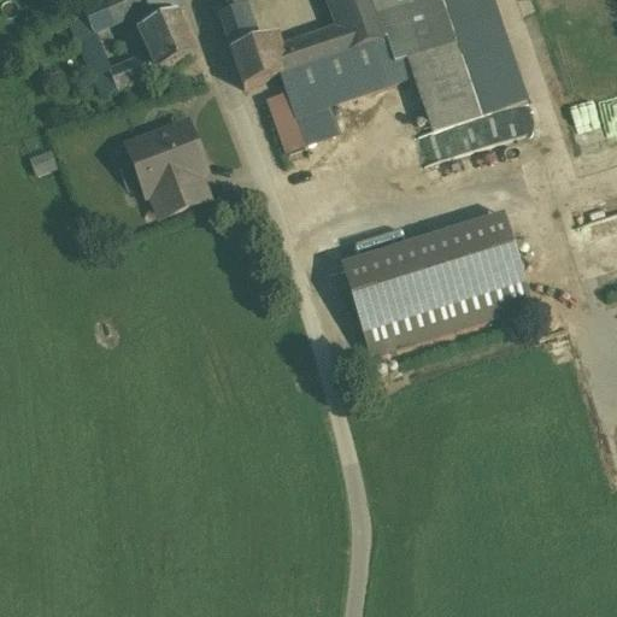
[(119,0),(117,1),(83,16),(93,35),(134,15),(142,31),(182,16),(175,0),(119,0)]
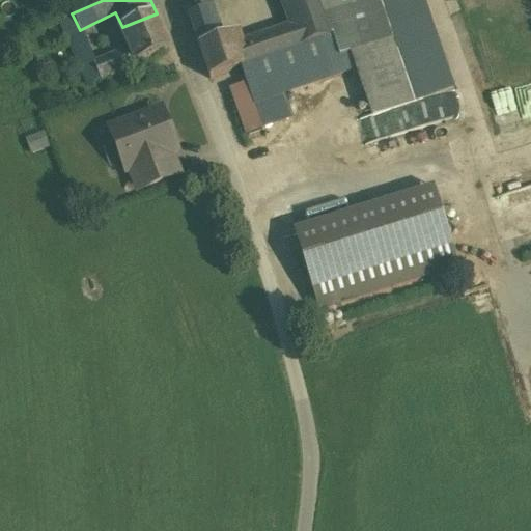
[(210,0),(191,0),(197,14),(197,15),(205,11),(213,8),(210,0)]
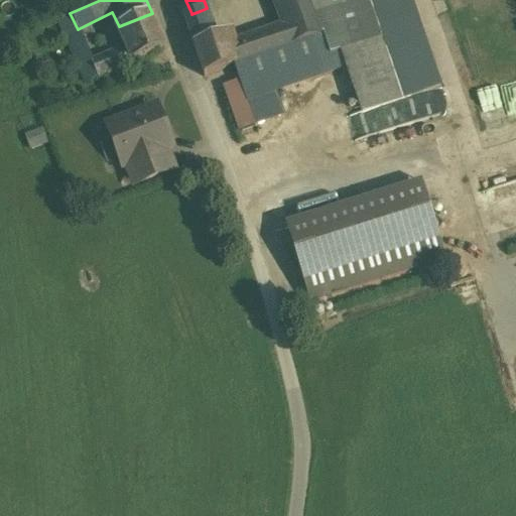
[(284,29),(232,47),(238,65),(234,67),(239,82),(246,103),(344,69),(357,111),(441,83),(413,0),(271,0),(281,25),(282,25),(284,29)]
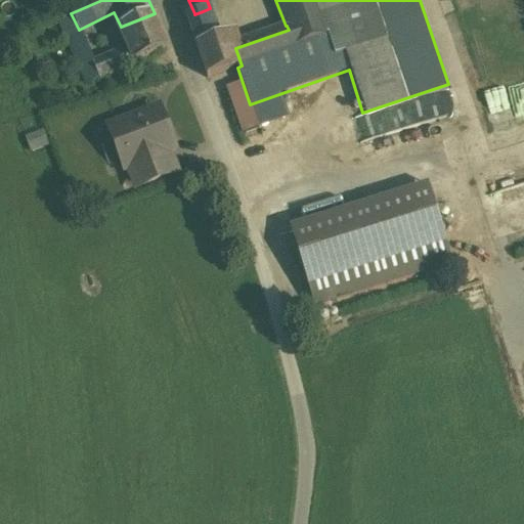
[(231,34),(220,38),(217,29),(210,32),(203,11),(194,14),(194,13),(186,16),(207,78),(237,68),(242,66),(235,48),(231,34)]
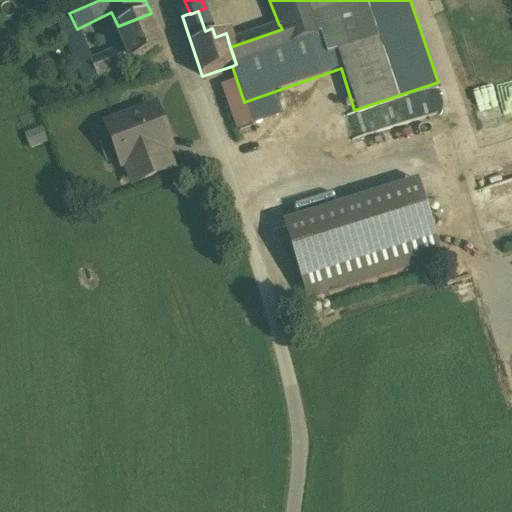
[(77,29),(69,13),(57,18),(85,82),(133,62),(126,46),(91,60),(77,29)]
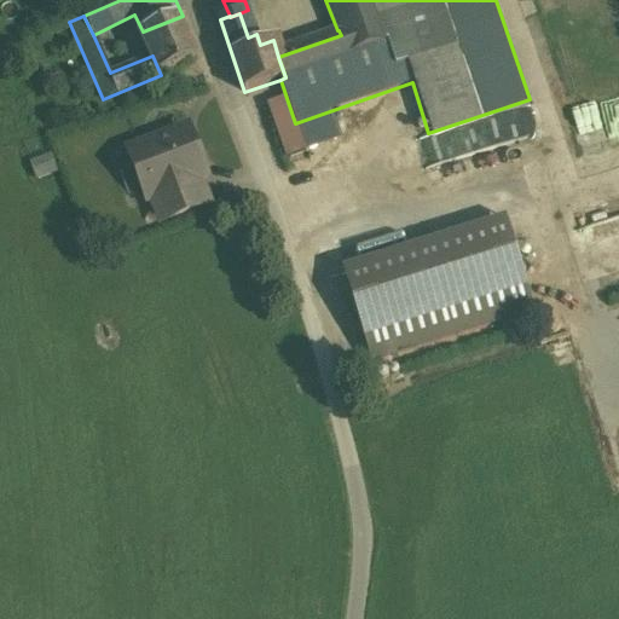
[(183,16),(143,32),(152,56),(161,75),(196,59),(179,18),(183,17),(183,16)]
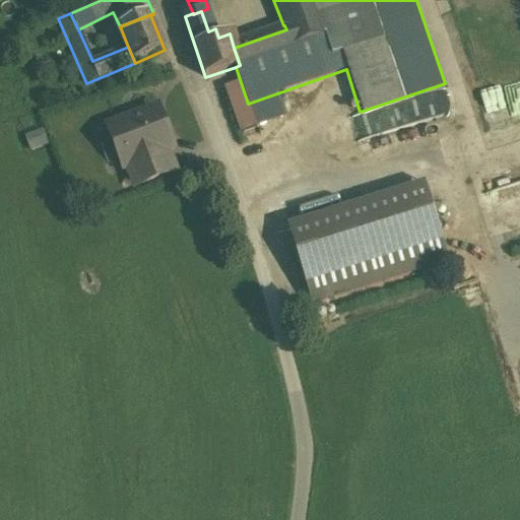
[(248,104),(241,82),(219,89),(235,134),(256,127),(248,104)]
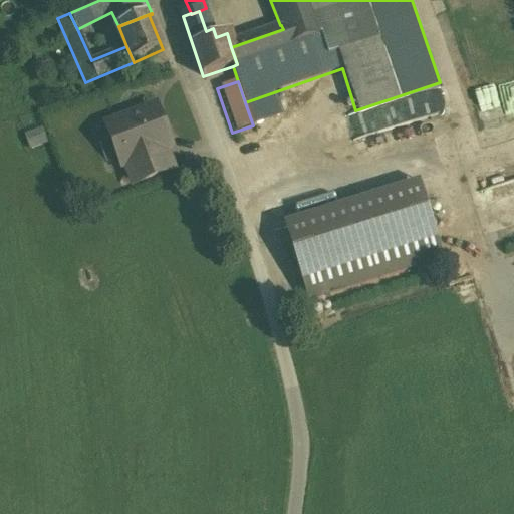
[(500,86),(476,93),(481,109),(505,102),(500,86)]
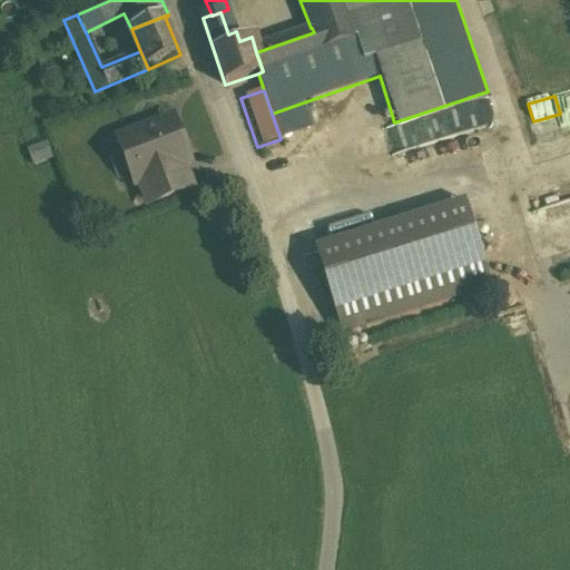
[(172,120),(120,140),(136,184),(143,182),(156,176),(159,185),(183,175),(180,167),(186,165),(177,144),(180,143),(172,120)]
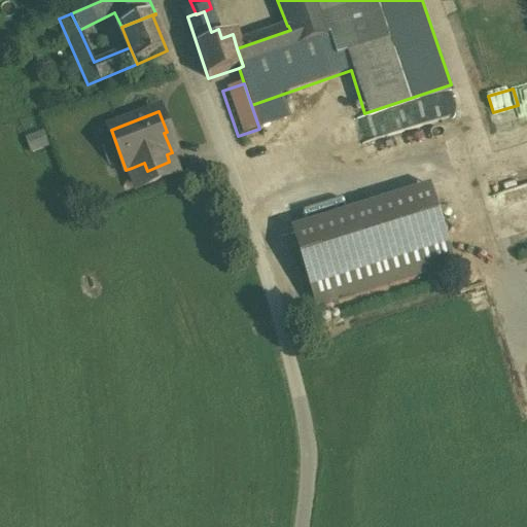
[(147,171),(144,163),(132,168),(140,188),(174,175),(169,162),(147,171)]
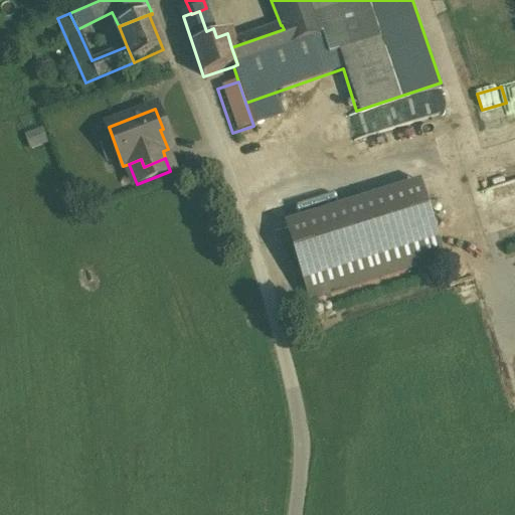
[(421,183),(286,225),(310,303),(446,261),(421,183)]
